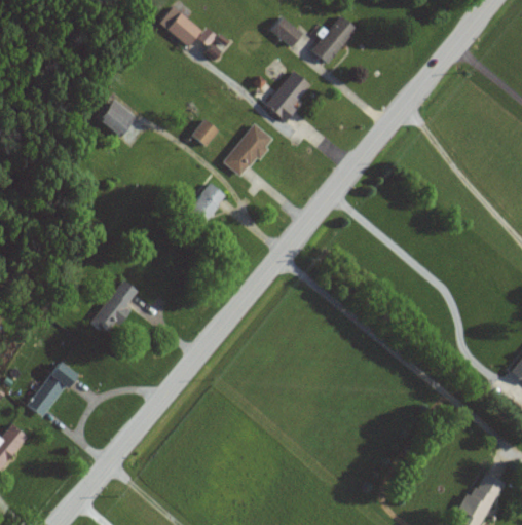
[(160,25),(190,44),(201,28),(173,7),(160,25)]
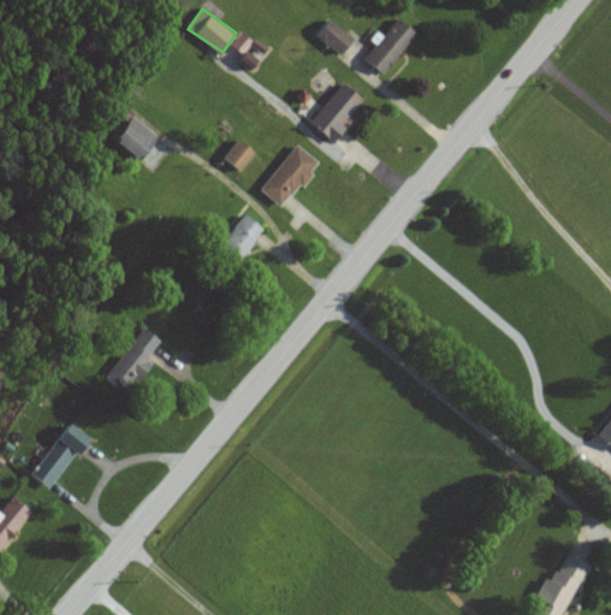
[(316,34),(338,54),(353,37),(331,17),(316,34)]
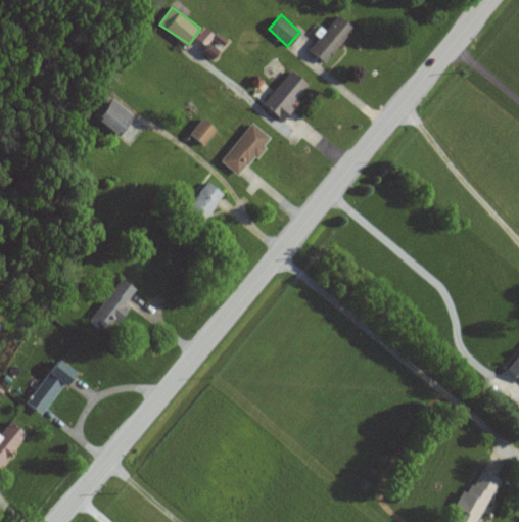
[(327,30),(323,28),(308,50),(327,63),(352,28),(337,15),(327,30)]
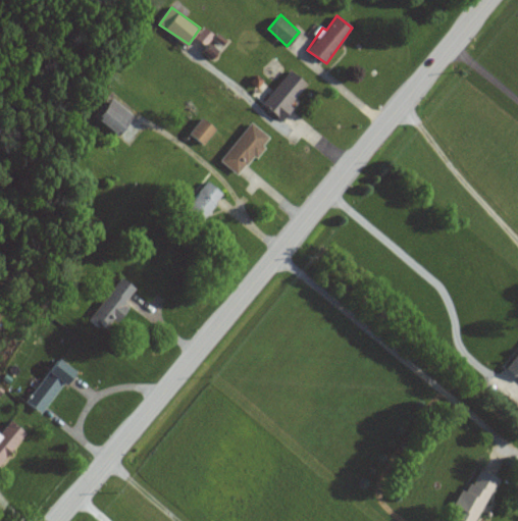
[(206,45),(215,35),(206,28),(197,38),(206,45)]
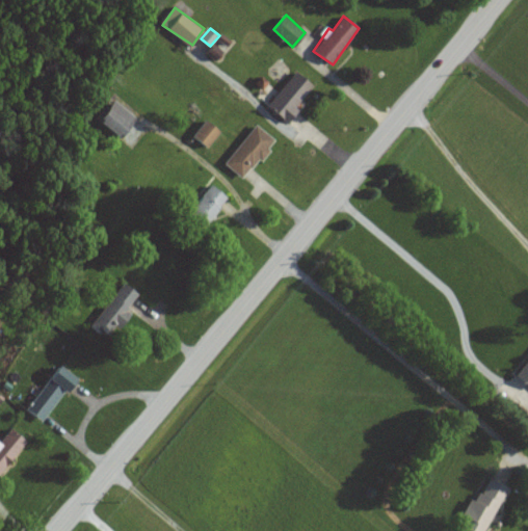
[(267,105),(285,121),(315,87),(297,72),(267,105)]
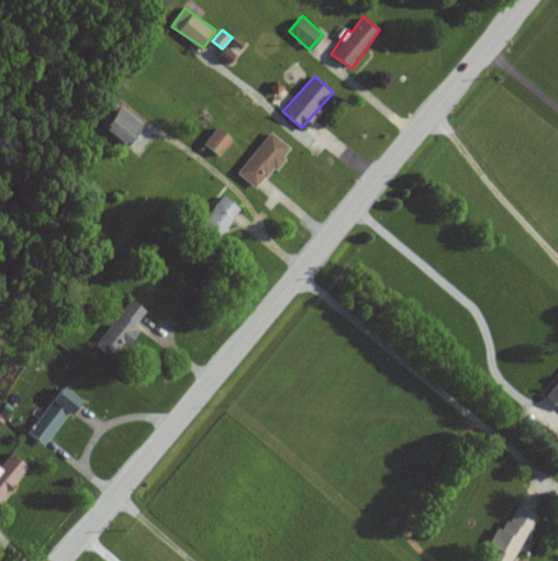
[(203,145),(220,156),(234,137),(218,126),(203,145)]
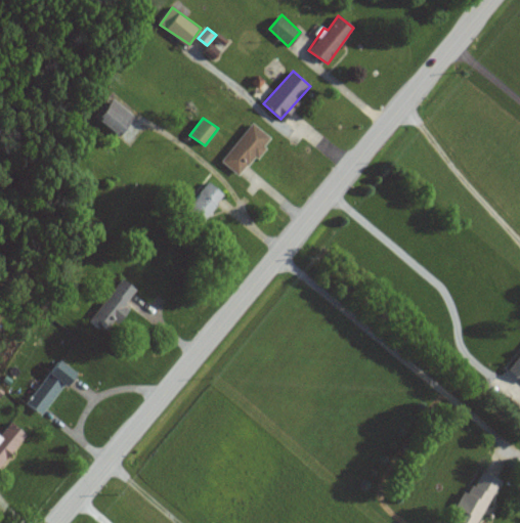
[(221,160),(239,176),(272,139),(255,123),(221,160)]
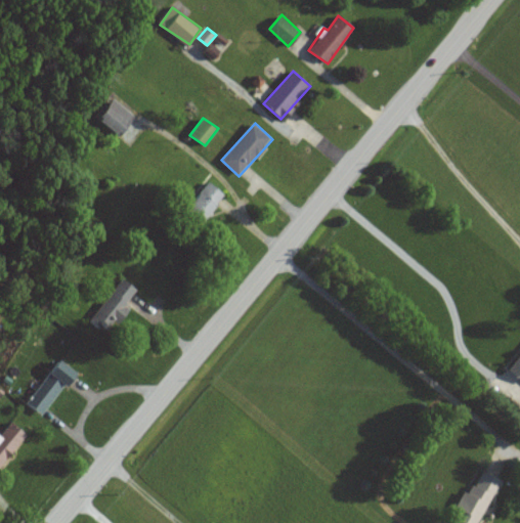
[(223,192),(206,180),(184,211),(202,223),(223,192)]
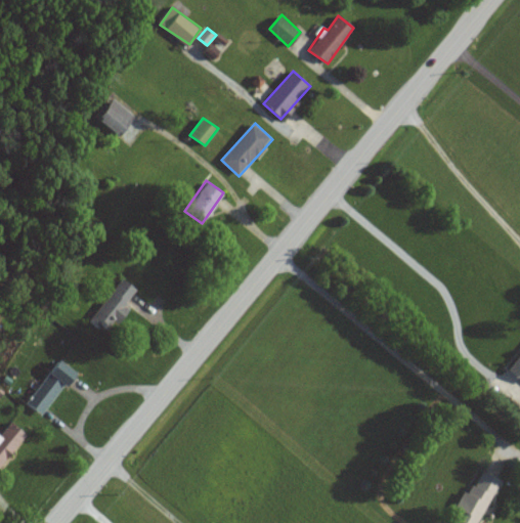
[(109,335),(130,308),(126,305),(137,290),(123,278),(90,320),(109,335)]
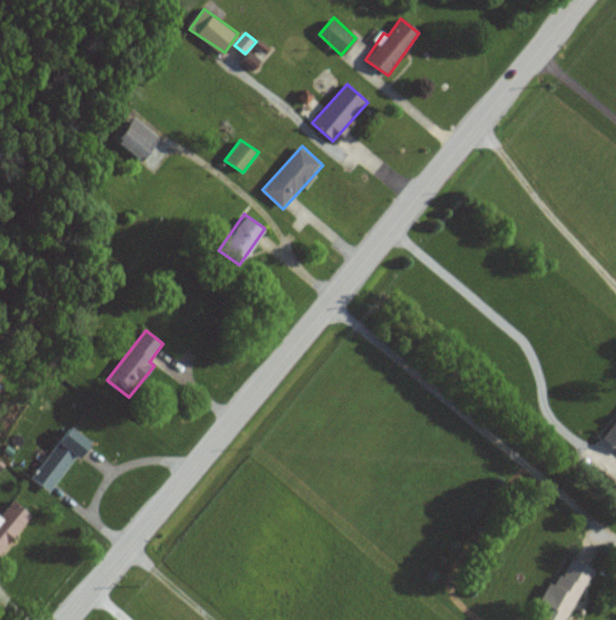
[(615,424),(604,437),(615,447),(615,424)]
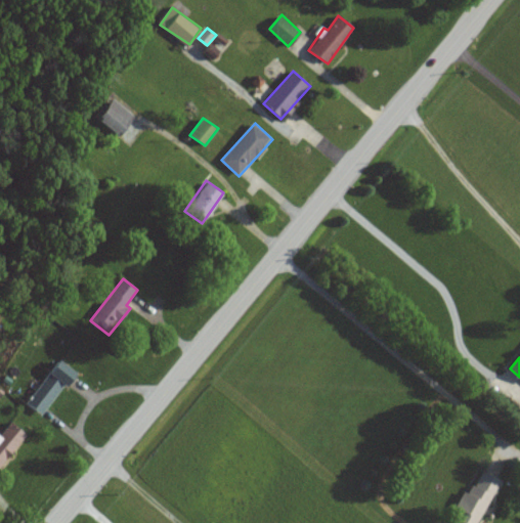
[(28,405),(46,417),(74,371),(55,359),(28,405)]
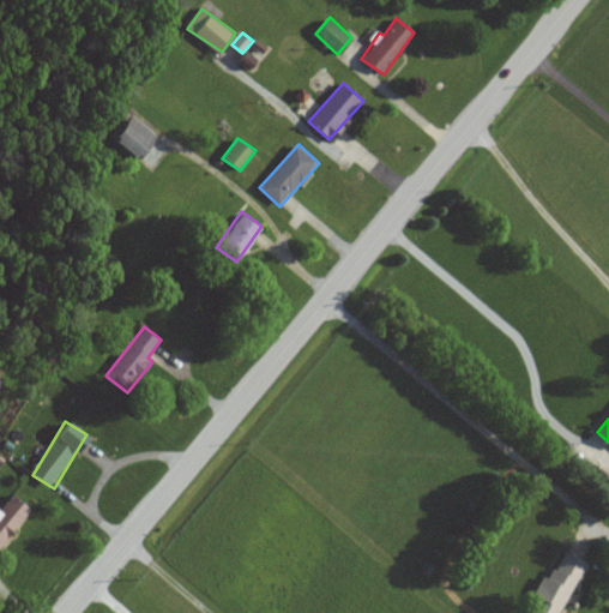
[(31,511),(14,494),(0,509),(0,545),(0,546),(31,511)]
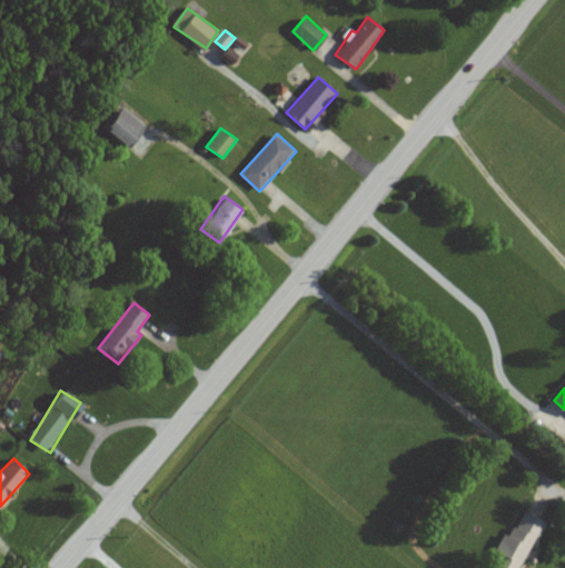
[(522,567),(544,521),(523,511),(512,536),(505,534),(491,564),(498,567),(522,567)]
